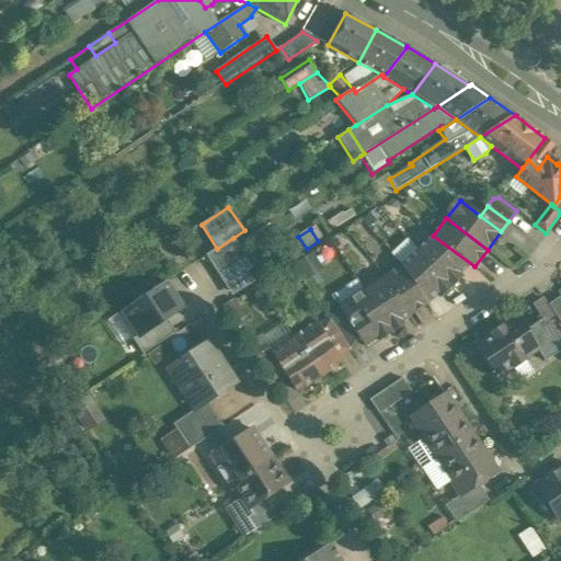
[(474,266),(433,236),(418,250),(451,287),(462,277),(456,271),(460,266),(457,263),(461,259),(469,264),(473,267),(474,266)]
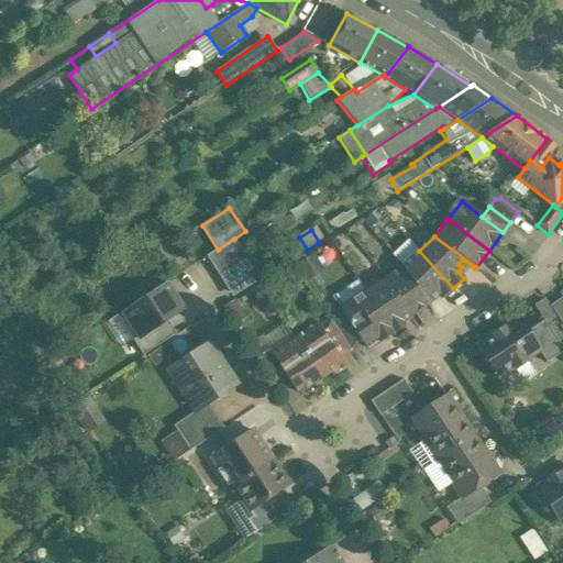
[(218,250),(207,256),(218,275),(245,256),(234,239),(218,250)]
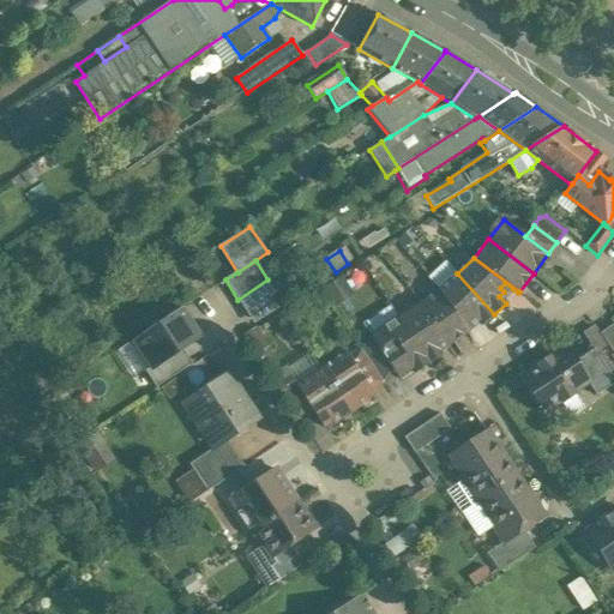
[(494,314),(457,274),(439,290),(467,332),(468,332),(462,323),(468,318),(470,321),(475,318),(483,326),(494,314)]
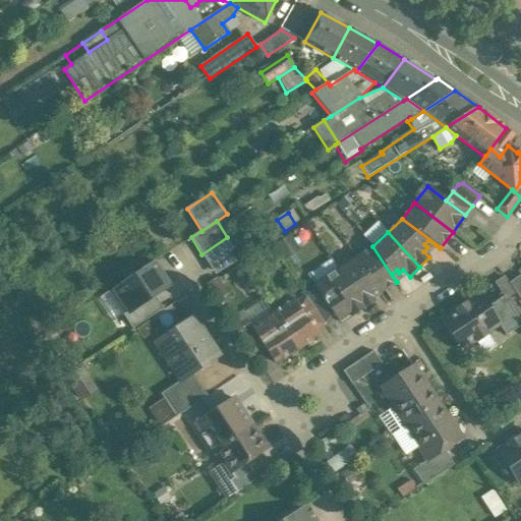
[(227,237),(201,254),(212,271),(232,257),(229,252),(239,245),(232,234),(227,237)]
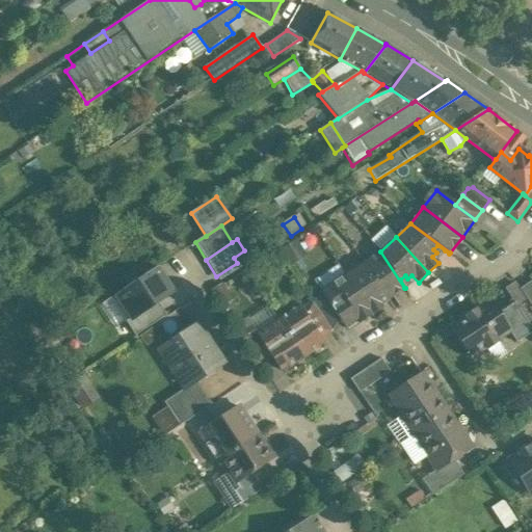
[(116,294),(156,268),(140,244),(100,270),(116,294)]
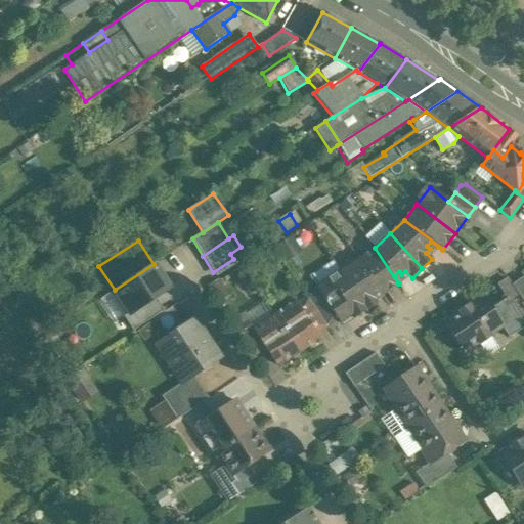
[(398,284),(375,248),(358,259),(382,295),(398,284)]
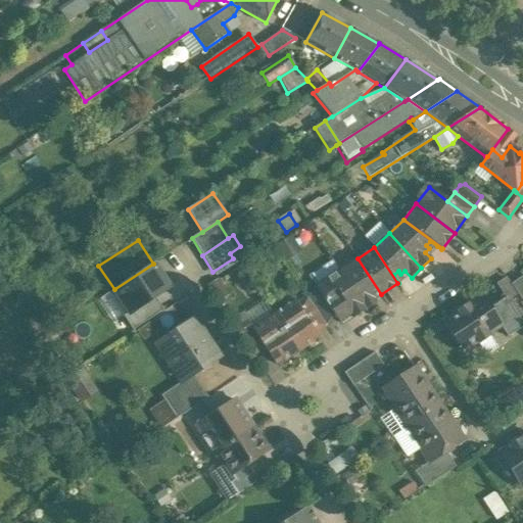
[(381,294),(358,258),(339,271),(366,311),(376,303),(374,299),(381,294)]
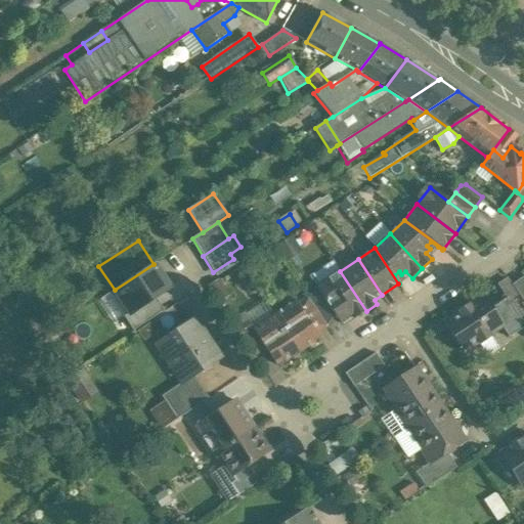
[(155,298),(169,288),(154,264),(115,290),(129,313),(130,314),(155,298)]
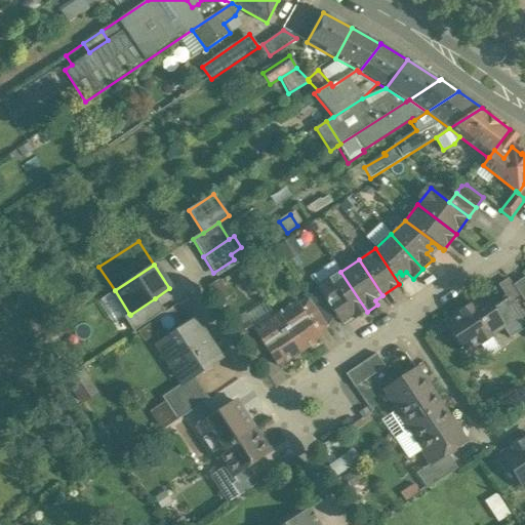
[(367,312),(340,272),(317,287),(337,320),(340,324),(353,316),(355,320),(367,312)]
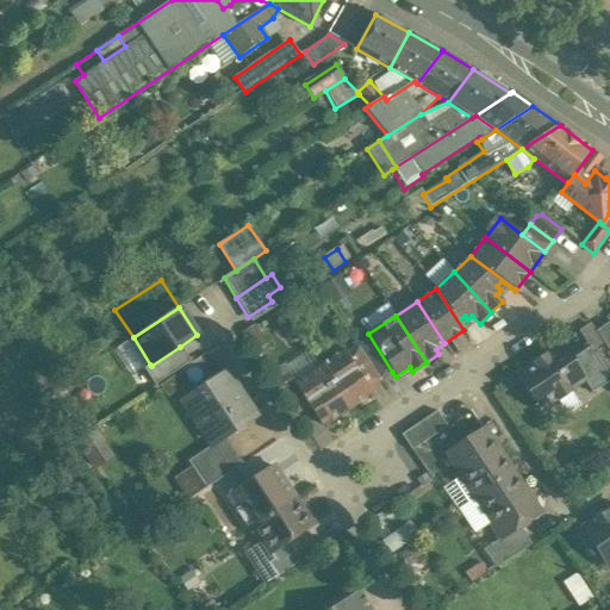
[(609,322),(596,331),(609,353),(609,322)]
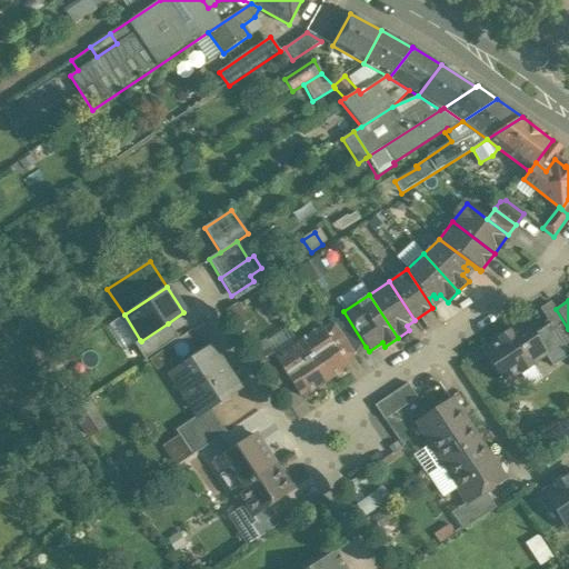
[(366,347),(346,317),(335,325),(355,355),(366,347)]
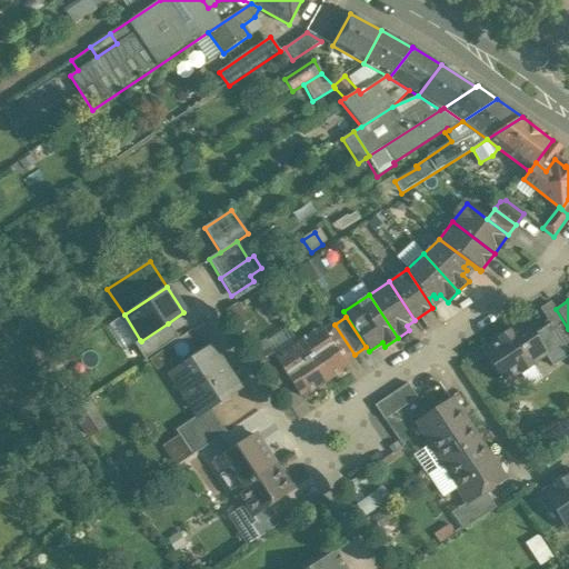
[(141,341),(140,340),(135,345),(145,360),(178,338),(168,323),(141,341)]
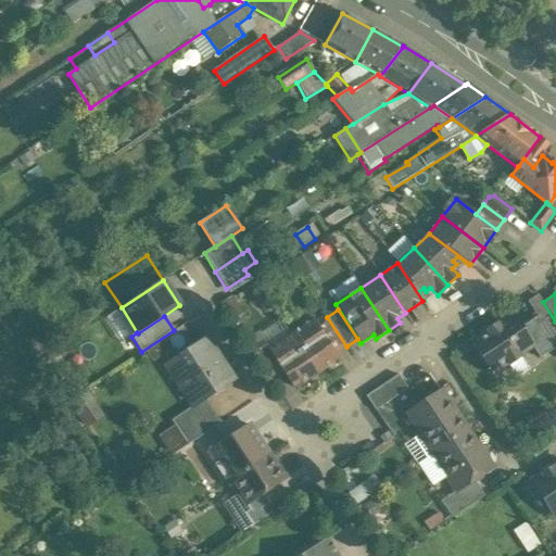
[(497,323),(485,331),(487,333),(471,343),(492,373),(507,363),(509,366),(521,358),(519,355),(531,346),(533,345),(521,328),(513,316),(498,325),(497,323)]
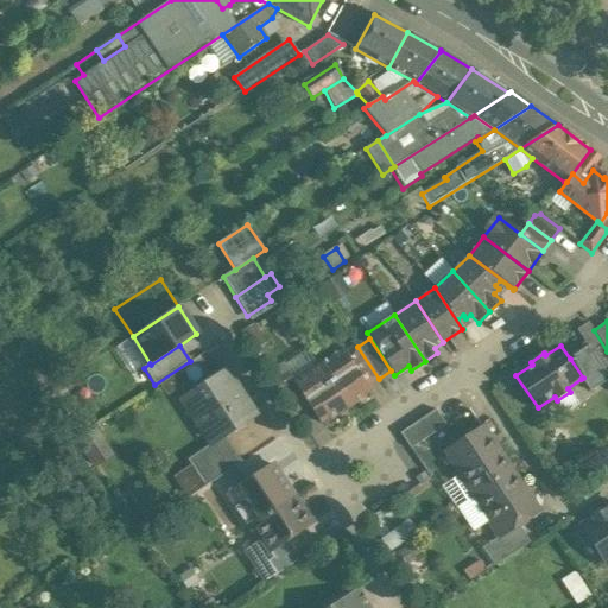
[(379,379),(358,347),(346,354),(367,387),(379,379)]
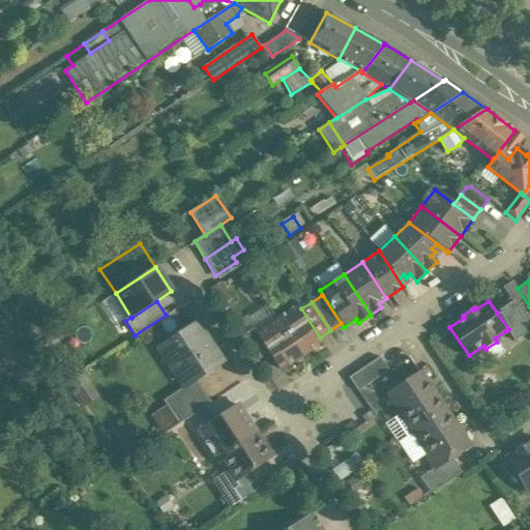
[(529,328),(512,302),(497,313),(508,329),(506,330),(514,342),(529,331),(529,328)]
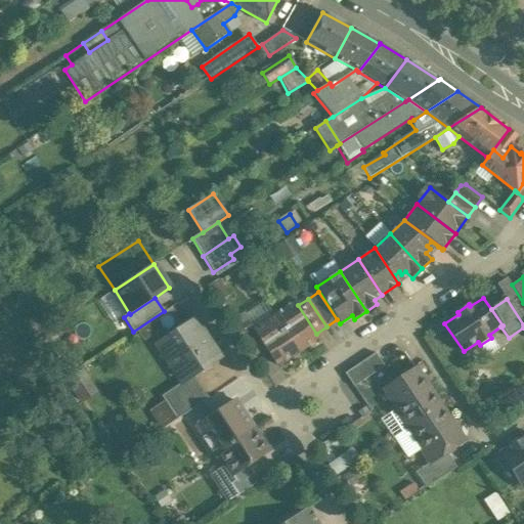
[(298,305),(295,301),(273,315),(299,353),(310,346),(309,344),(318,338),(316,334),(298,305)]
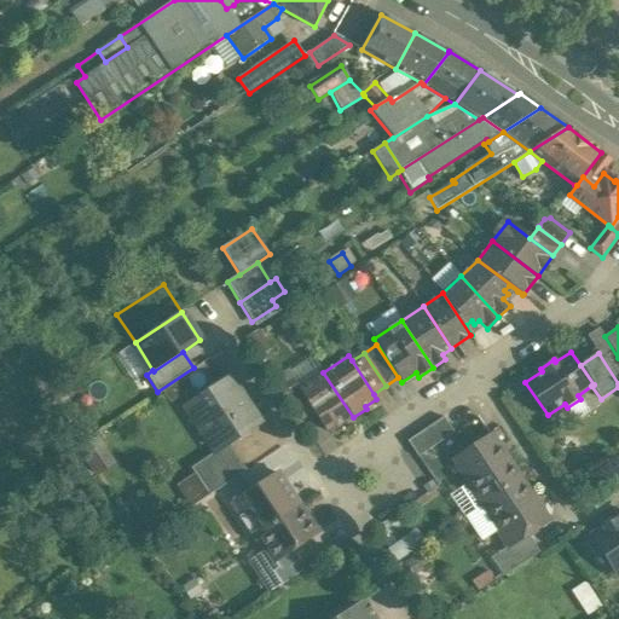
[(300,388),(299,389),(313,411),(327,432),(335,426),(336,428),(353,417),(323,372),(300,388)]
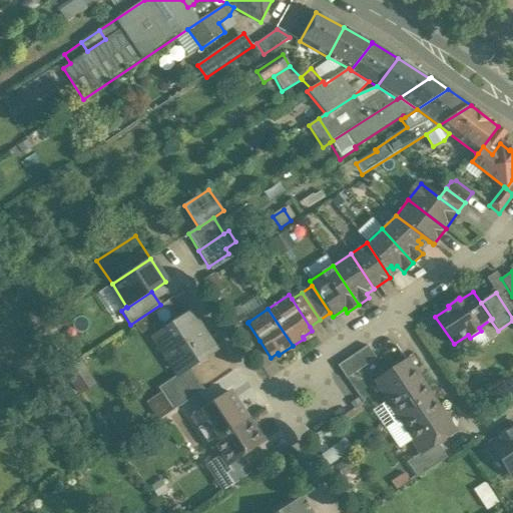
[(248,322),(242,314),(230,322),(248,349),(260,341),(247,323),(248,322)]
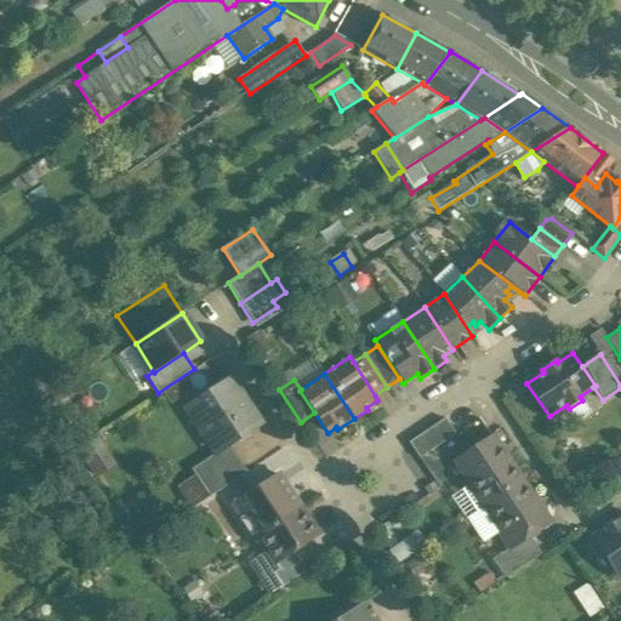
[(228,382),(189,408),(220,451),(257,426),(228,382)]
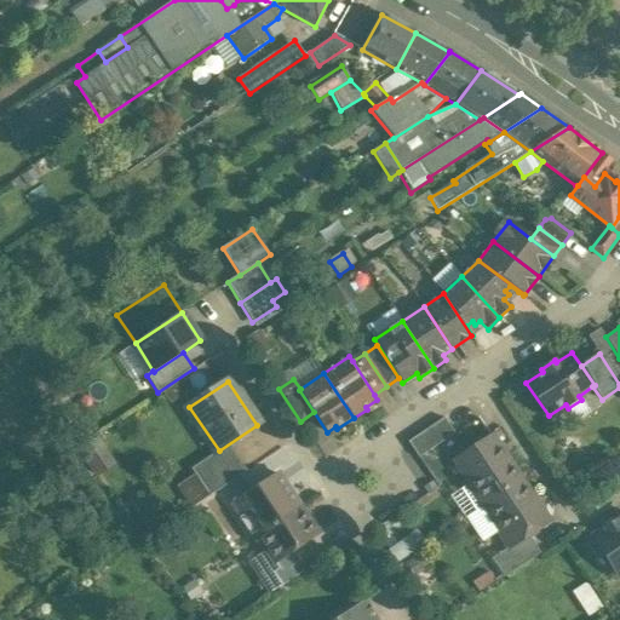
[(445,418),(408,442),(419,458),(454,434),(445,418)]
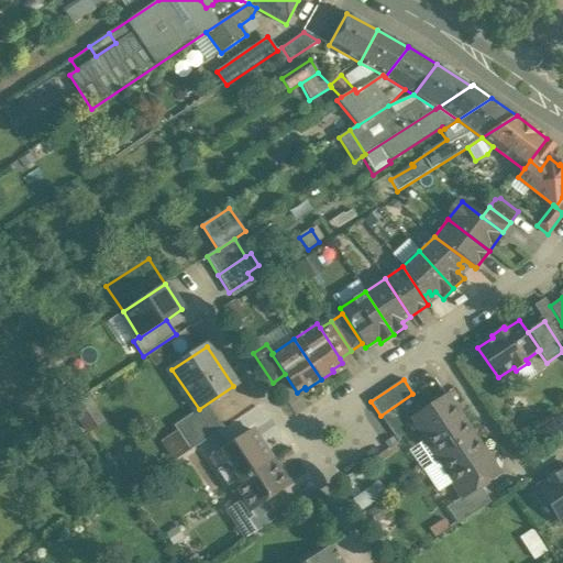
[(446,397),(414,419),(424,434),(423,442),(437,462),(473,437),(446,397)]
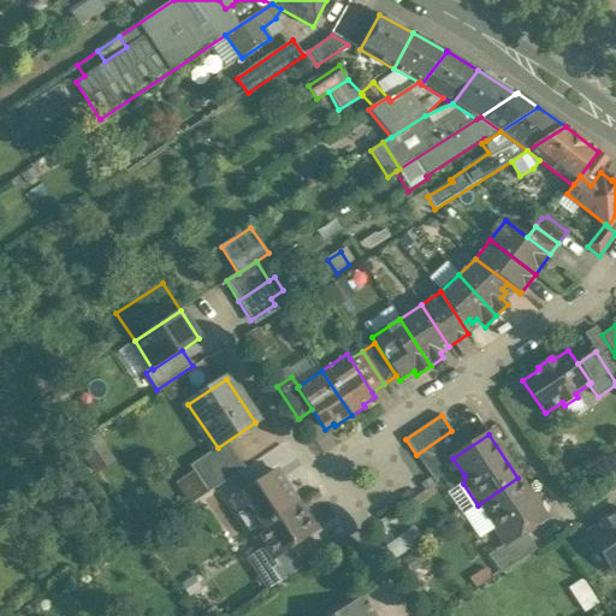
[(229,448),(196,468),(196,467),(194,469),(209,492),(243,471),(229,448)]
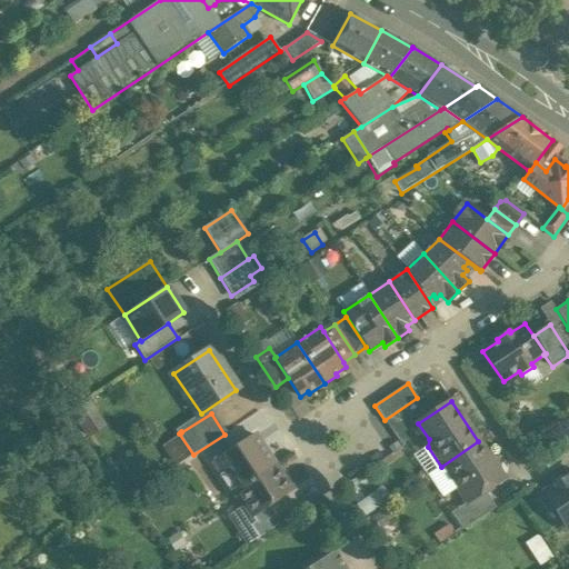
[(231,492),(275,465),(255,435),(212,463),(231,492)]
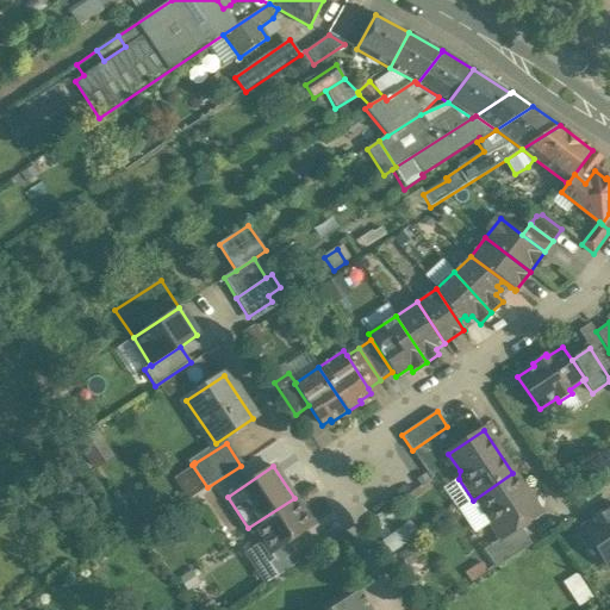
[(512,473),(473,500),(499,540),(520,527),(539,514),(512,473)]
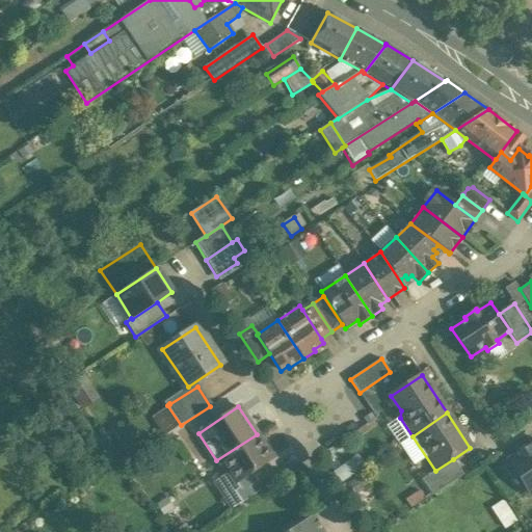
[(257,434),(216,460),(223,471),(229,472),(236,483),(262,466),(272,458),(257,434)]
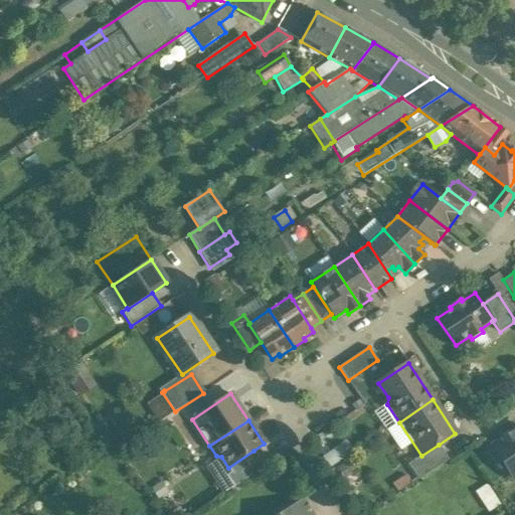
[(514,431),(493,446),(514,480),(514,479),(514,431)]
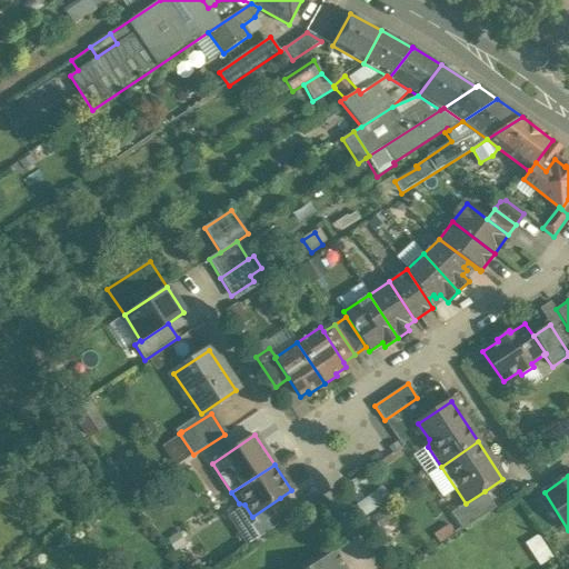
[(466,503),(451,513),(462,530),(496,508),(485,491),(466,503)]
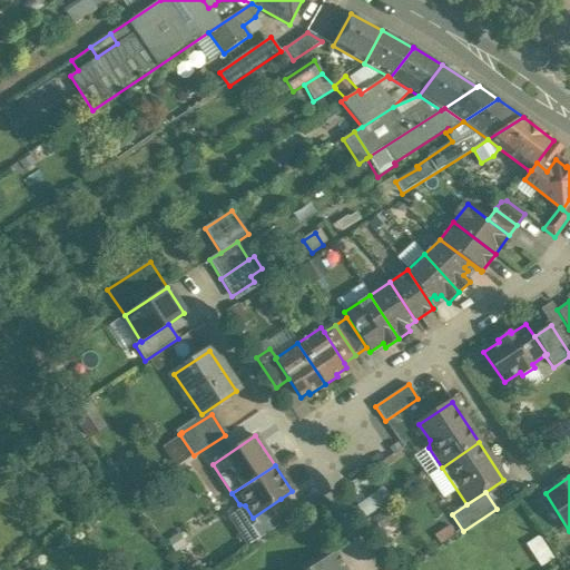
[(281,499),(253,518),(257,523),(252,527),(259,539),(293,517),(281,499)]
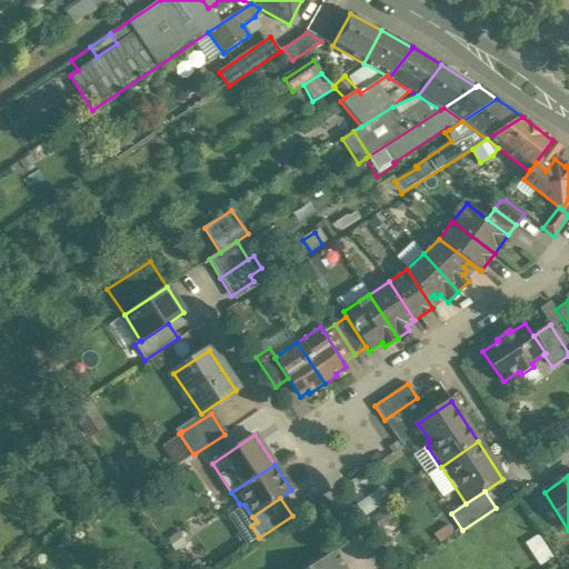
[(343,568),(333,552),(308,568),(343,568)]
